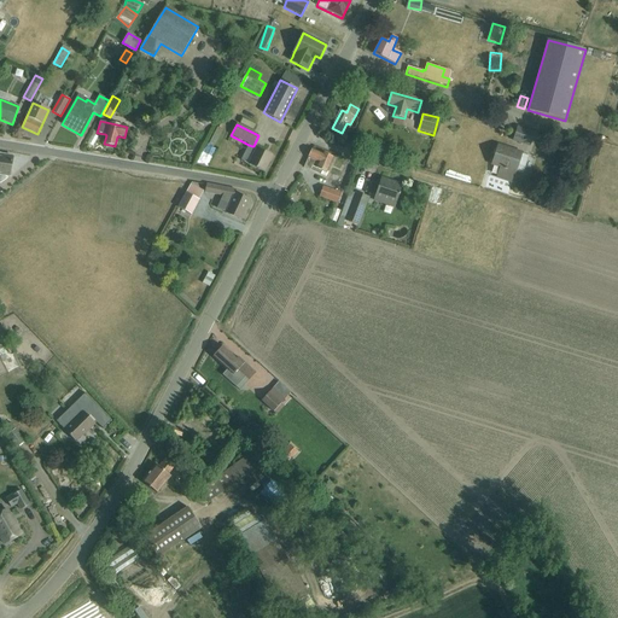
[(514,140),(530,145),(534,133),(518,127),(514,140)]
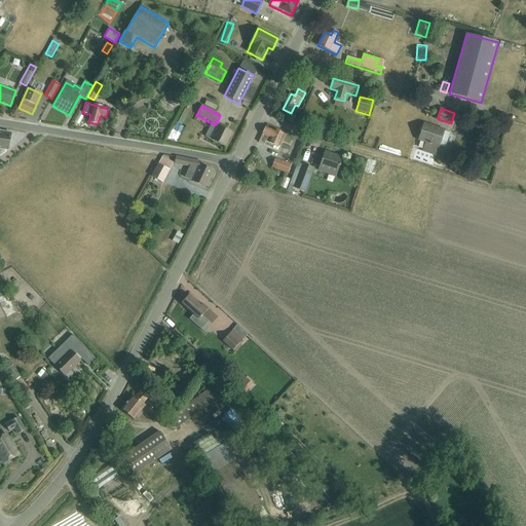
[(182,124),(188,111),(184,109),(178,122),(182,124)]
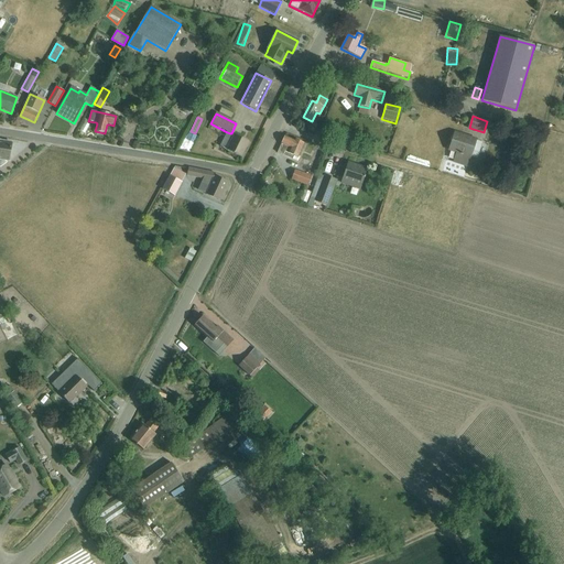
[(305,128),(314,131),(317,126),(307,121),(305,128)]
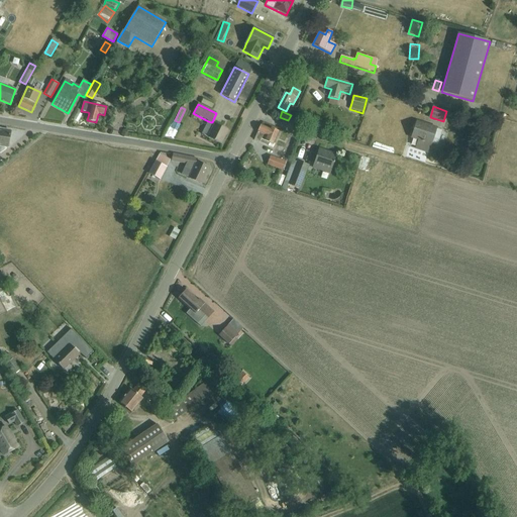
[(208,121),(201,133),(208,137),(221,144),(228,130),(215,124),(212,122),(211,122),(208,121)]
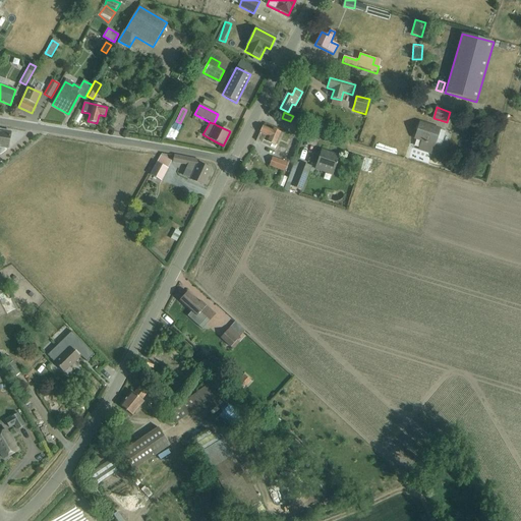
[(415,138),(421,140),(418,151),(431,155),(440,128),(420,122),(415,138)]
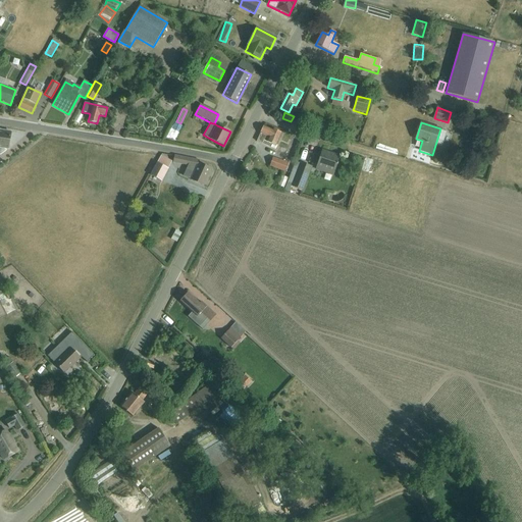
[(276,145),(281,133),(272,128),(272,131),(263,126),(257,142),(262,144),(263,141),(272,144),(271,147),(275,149),(277,146),(276,145)]
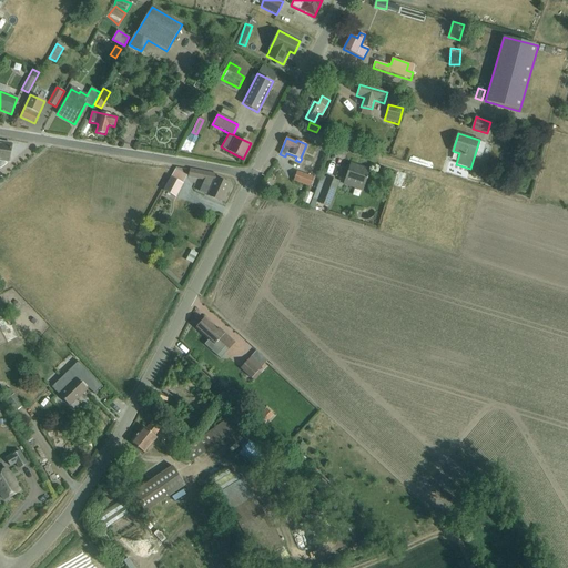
[(483,159),(487,140),(483,139),(478,158),(483,159)]
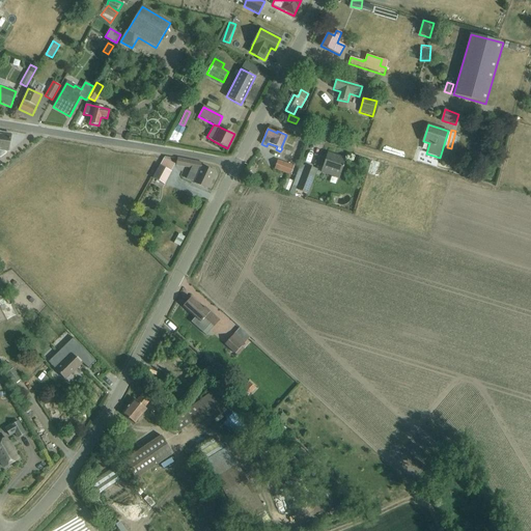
[(0,133),(0,157),(1,158),(6,154),(6,151),(8,151),(10,135),(0,133)]
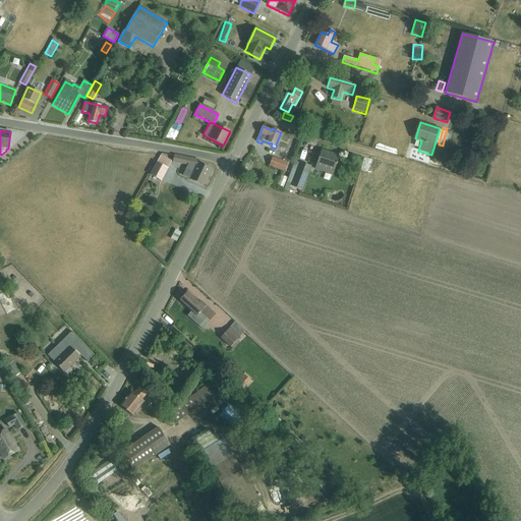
[(293,134),(288,148),(284,146),(281,153),(292,158),(300,137),(293,134)]
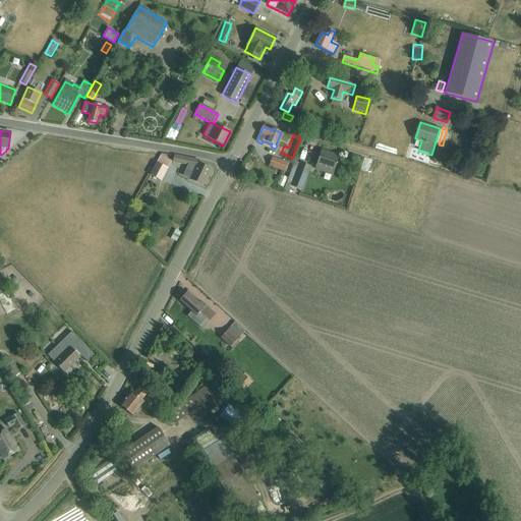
[(316,166),(334,171),(338,157),(321,152),(316,166)]
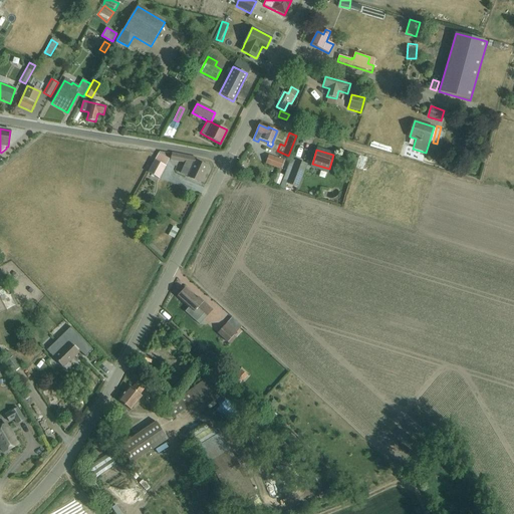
[(171,160),(185,163),(183,168),(190,171),(187,177),(200,184),(208,167),(195,162),(196,159),(172,154),(171,160)]
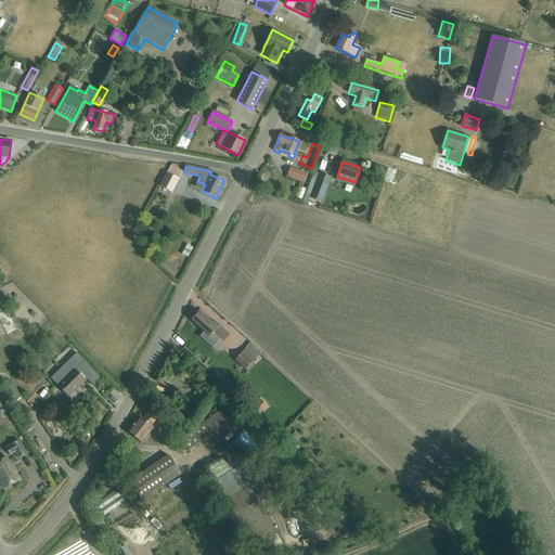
[(287,177),(302,182),(306,173),(291,168),(287,177)]
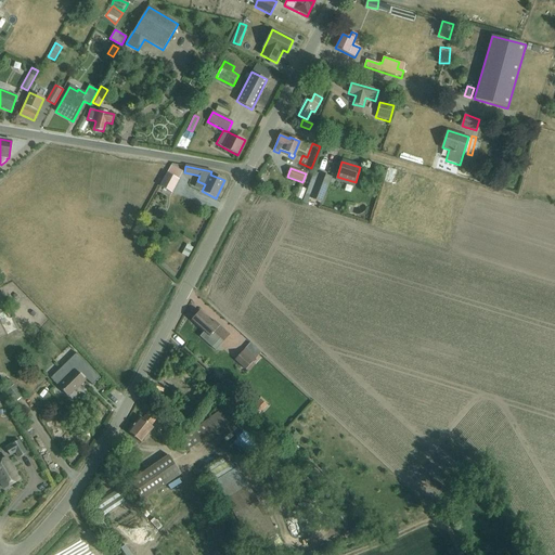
[(159,186),(171,193),(179,180),(167,173),(159,186)]
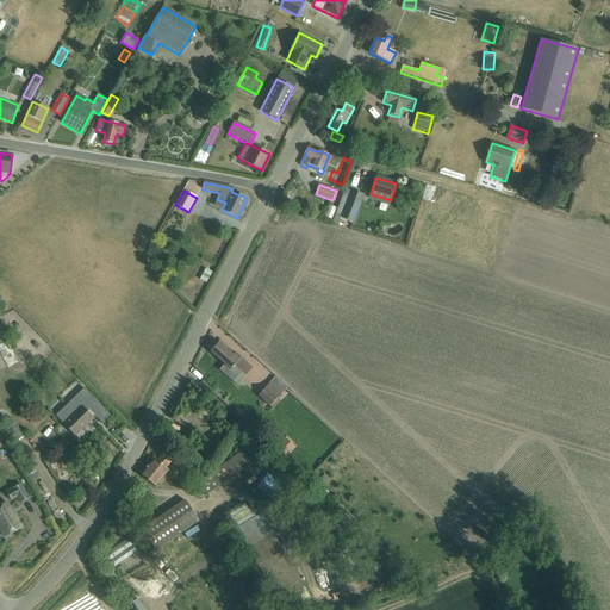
[(342,219),(354,223),(362,195),(352,192),(342,219)]
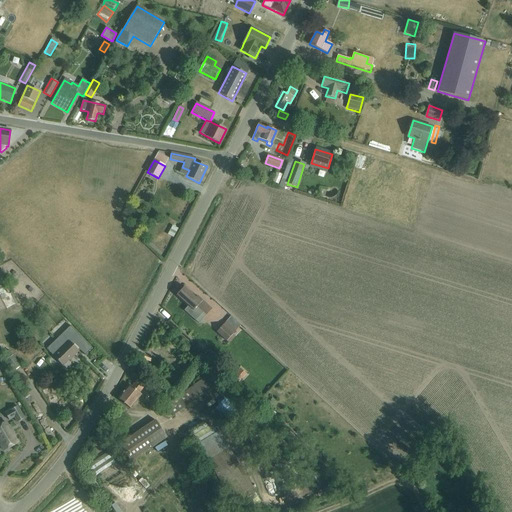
[(282,175),(275,172),(272,182),(278,184),(282,175)]
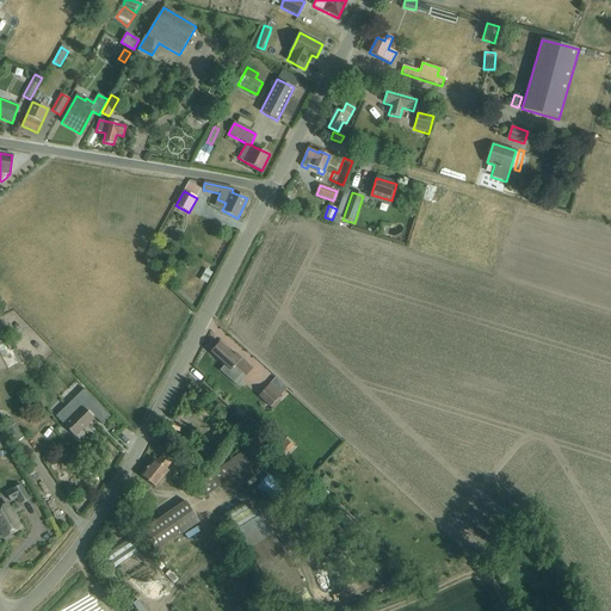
[(213,273),(205,269),(199,281),(207,284),(213,273)]
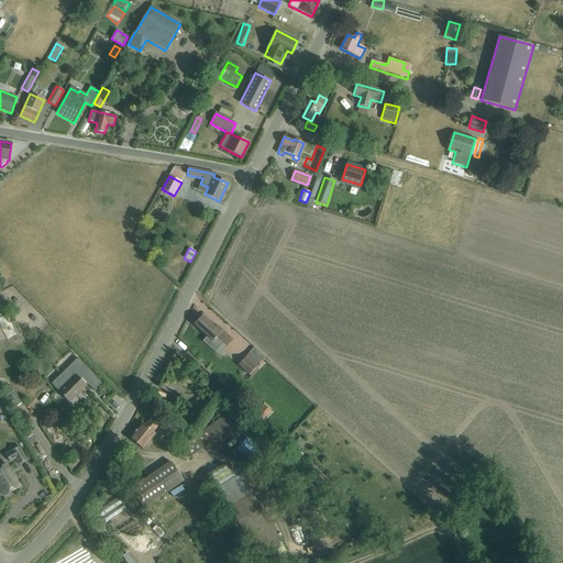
[(194,326),(207,338),(202,342),(213,352),(219,356),(233,341),(217,327),(216,328),(202,316),(194,326)]
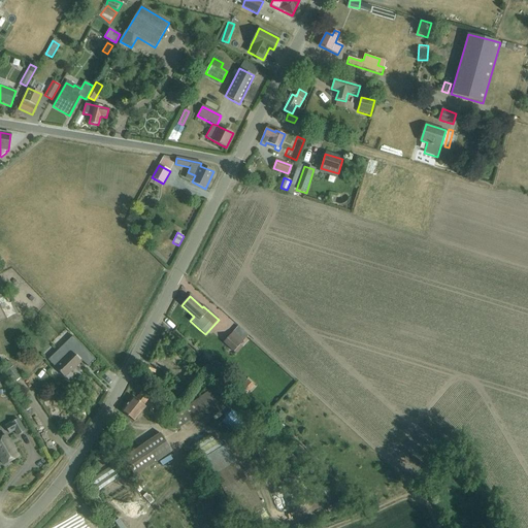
[(8,317),(17,312),(10,301),(3,305),(8,317)]
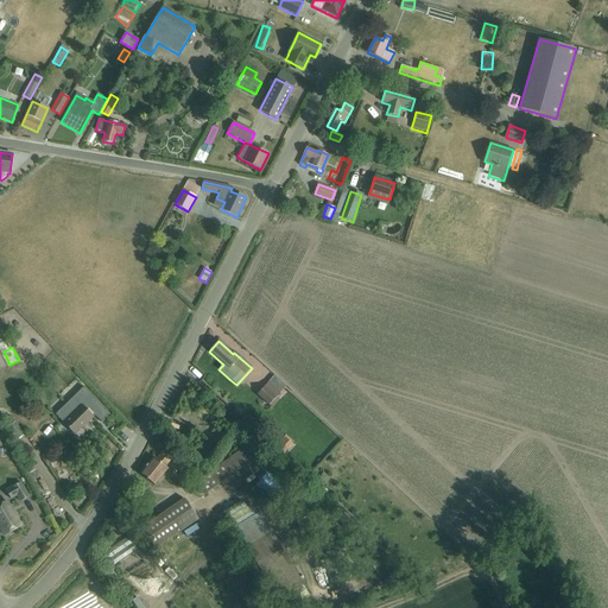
[(277,398),(282,393),(270,382),(258,396),(272,409),(279,400),(277,398)]
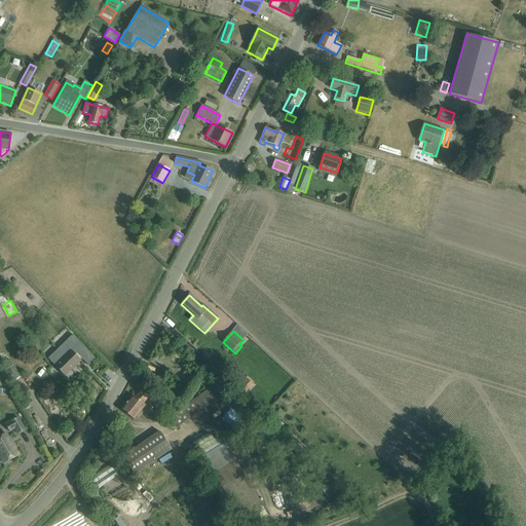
[(72,335),(48,359),(65,376),(73,367),(74,368),(80,362),(72,353),(81,344),(72,335)]
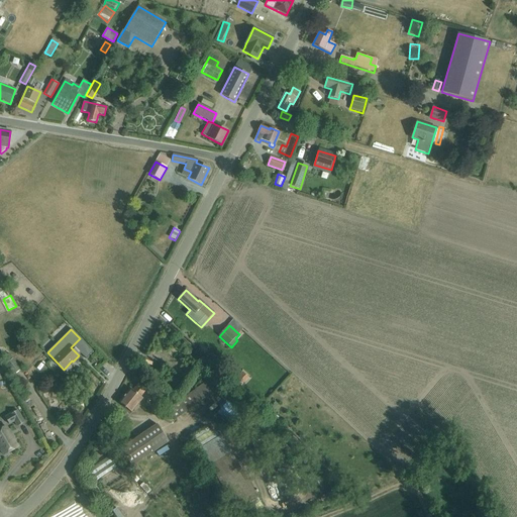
[(80,338),(71,347),(79,355),(80,354),(81,353),(86,358),(93,351),(80,338)]
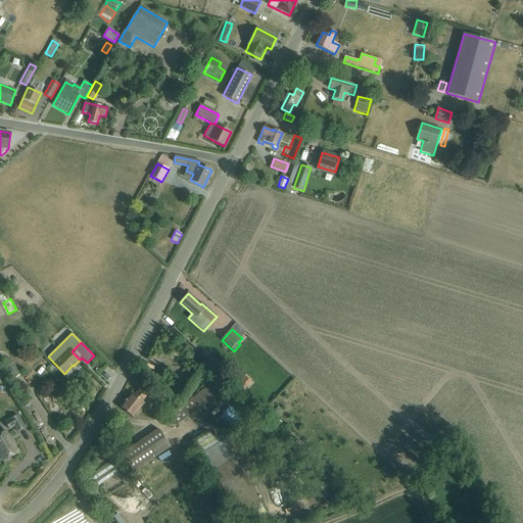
[(238,386),(239,386),(237,388),(239,391),(241,389),(244,392),(252,383),(245,377),(238,386)]
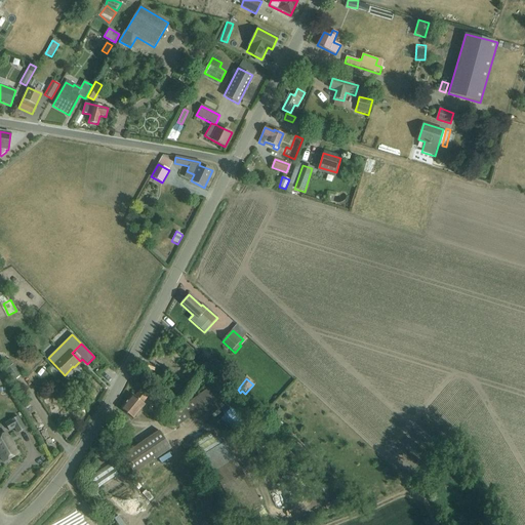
[(215,382),(183,407),(169,417),(176,428),(224,393),(215,382)]
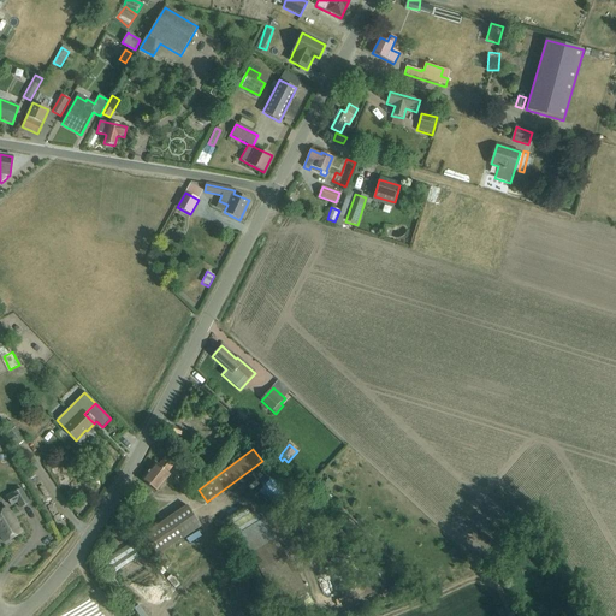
[(167,473),(175,463),(165,456),(158,466),(155,463),(142,479),(158,491),(170,475),(167,473)]
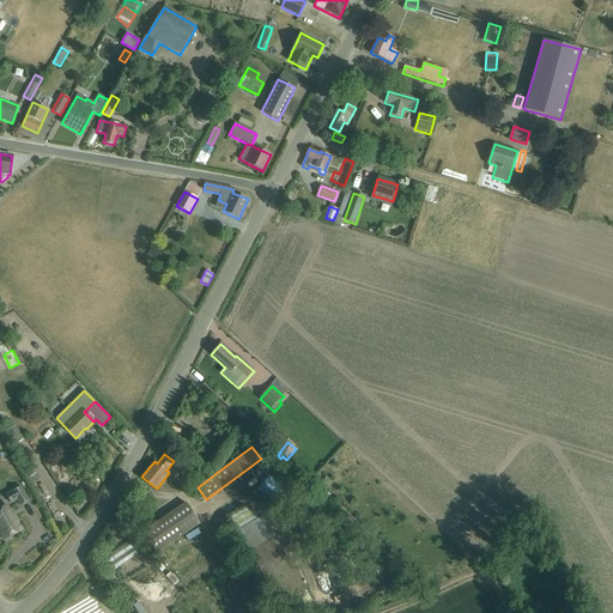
[(17,499),(20,505),(29,501),(20,486),(6,495),(11,503),(17,499)]
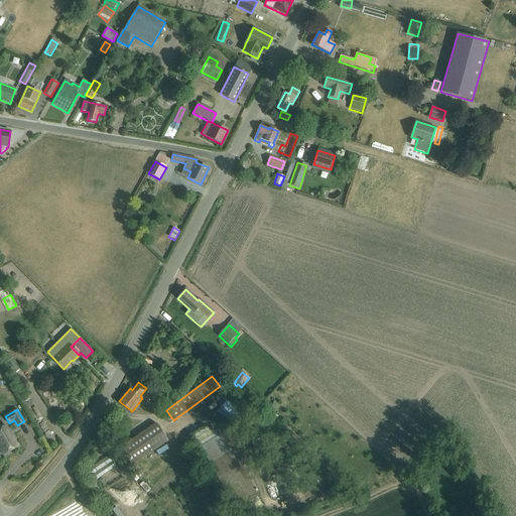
[(121,448),(132,466),(168,440),(156,424),(121,448)]
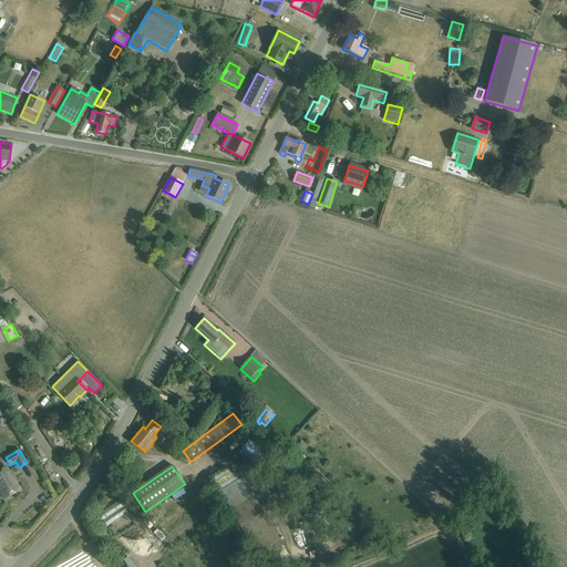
[(6,467),(0,471),(0,488),(1,491),(0,491),(0,492),(4,500),(19,491),(6,467)]
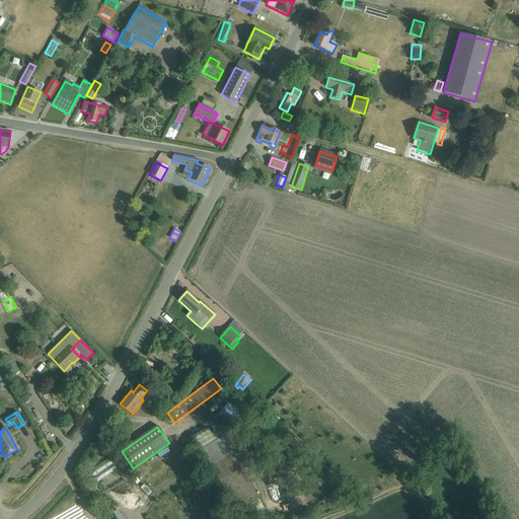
[(200,450),(237,512),(258,500),(222,437),(200,450)]
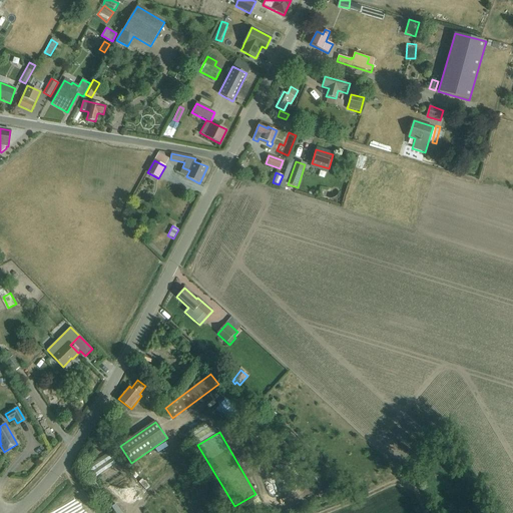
[(115,463),(108,452),(88,465),(95,476),(115,463)]
